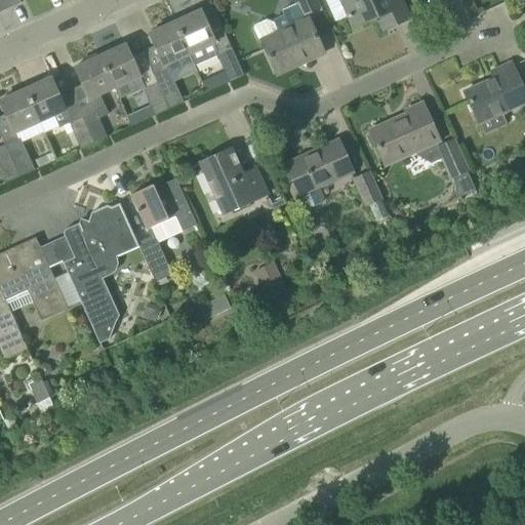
[(0,0),(0,12),(8,8),(4,0),(0,0)]
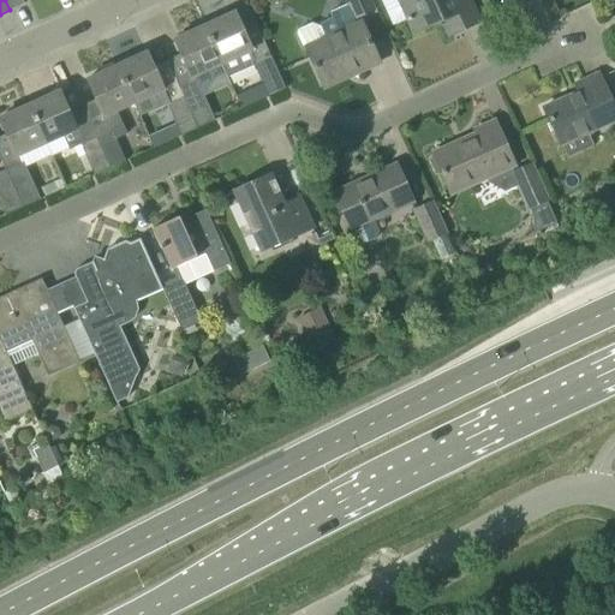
[(22,0),(5,0),(10,10),(24,4),(22,0)]
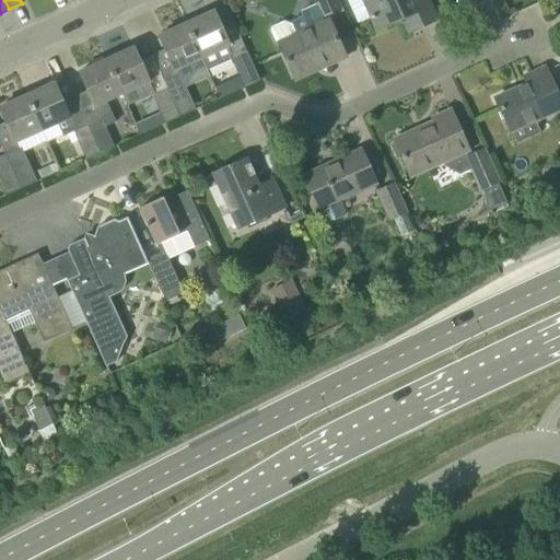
[(313,0),(322,18),(342,9),(338,0),(313,0)]
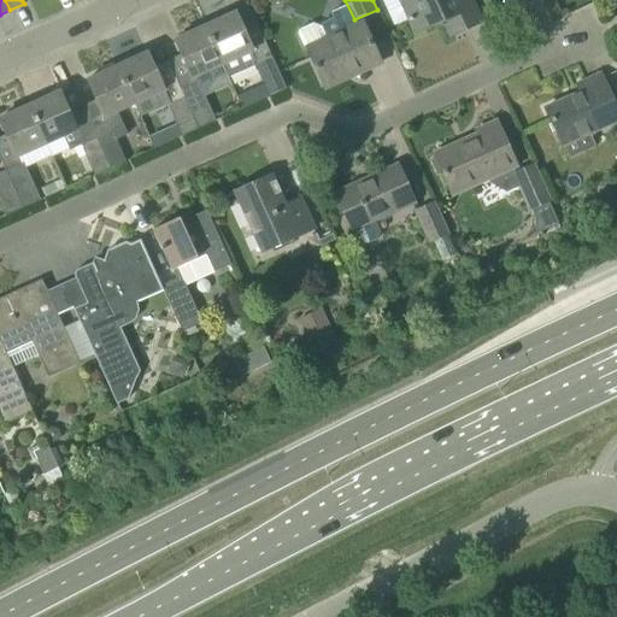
[(382,0),(394,25),(409,19),(415,34),(444,21),(451,36),(481,22),(470,0),(382,0)]
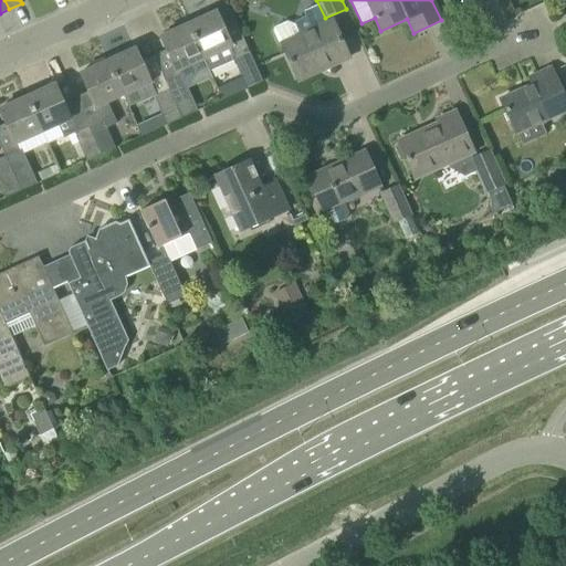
[(262,82),(253,62),(236,23),(223,29),(216,11),(188,24),(203,59),(209,71),(233,60),(238,69),(247,88),(262,82)]
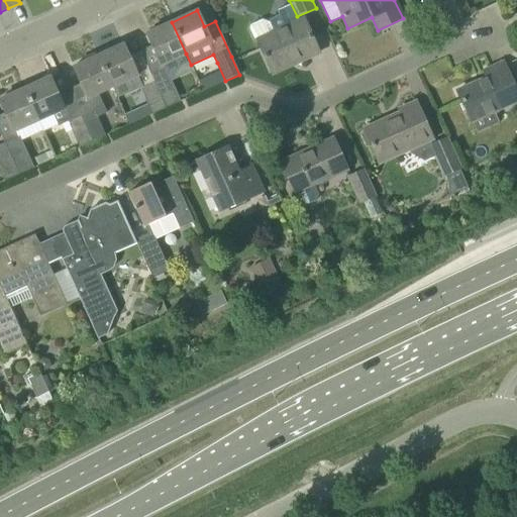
[(319,53),(302,16),(273,29),(269,22),(262,20),(250,25),(249,28),(254,39),(256,39),(271,70),(297,59),(298,62),(319,53)]
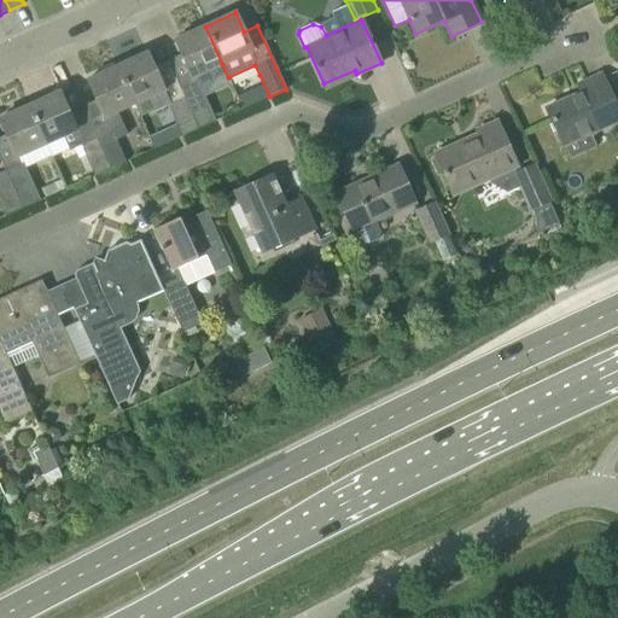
[(205,27),(175,40),(181,54),(168,60),(185,97),(198,129),(215,121),(205,99),(194,77),(222,64),(205,27)]
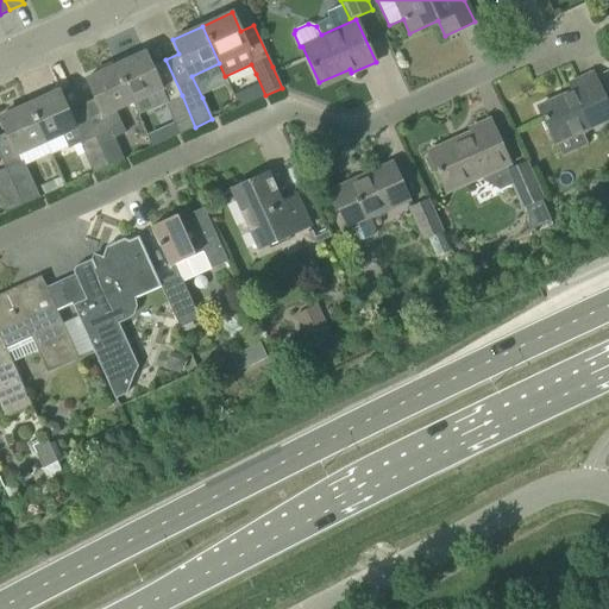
[(168,102),(162,89),(145,52),(115,66),(131,102),(132,102),(138,115),(164,104),(175,127),(149,139),(152,146),(195,127),(182,95),(168,102)]
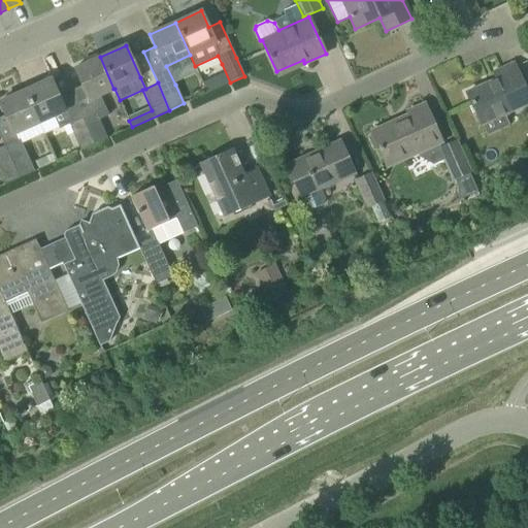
[(94,144),(107,138),(99,120),(108,114),(99,96),(113,89),(100,57),(74,68),(83,86),(70,91),(94,144)]
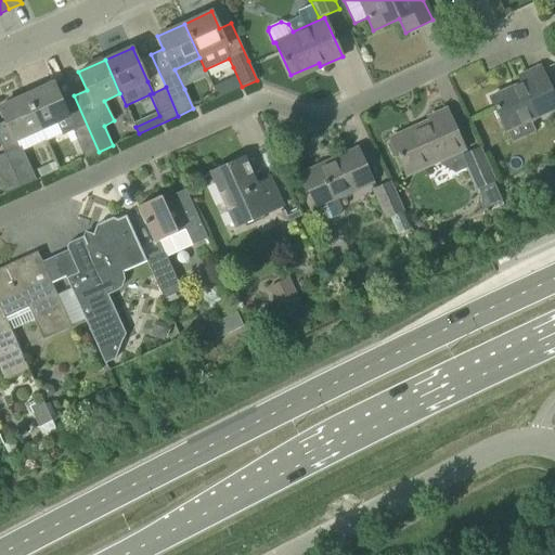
[(505,130),(530,119),(554,107),(554,101),(540,67),(519,76),(523,84),(491,98),(505,130)]
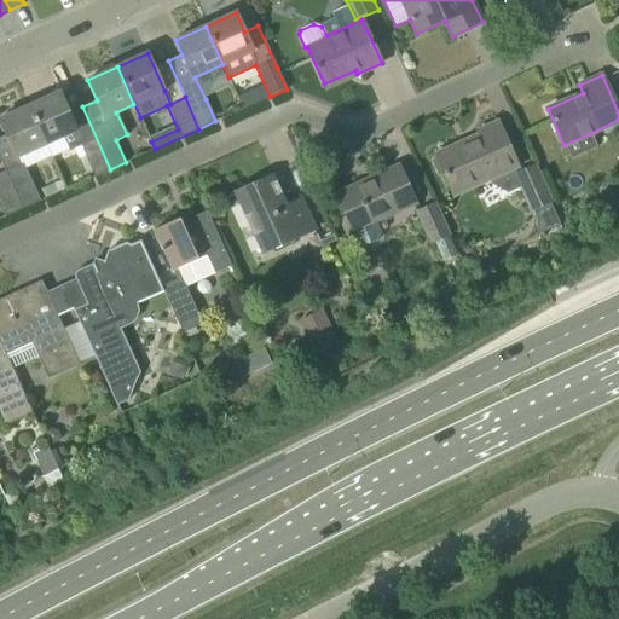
[(59,93),(29,106),(46,143),(63,136),(69,150),(81,145),(94,177),(110,169),(82,106),(68,113),(59,93)]
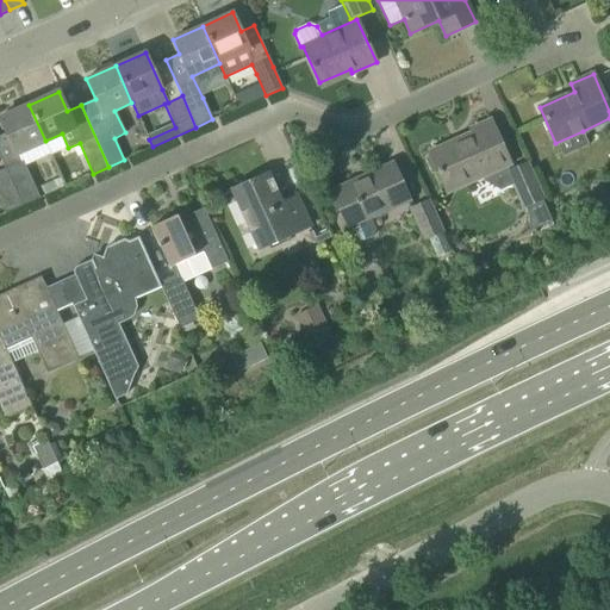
[(0,157),(1,161),(5,169),(22,206),(39,198),(23,161),(19,162),(17,154),(45,141),(29,105),(0,117),(0,119),(6,134),(0,136),(0,157)]
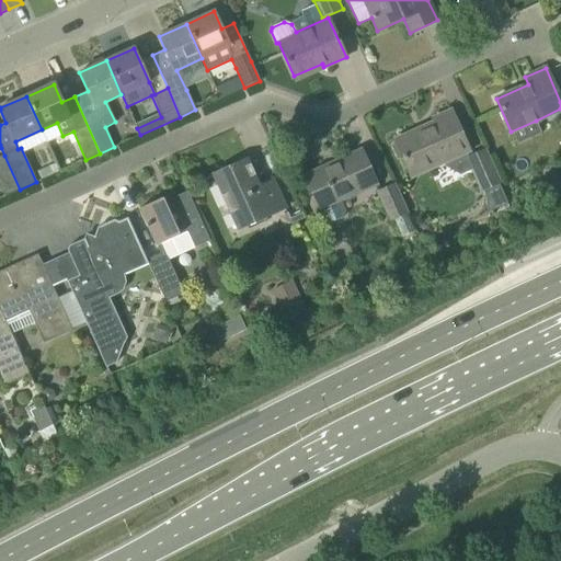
[(395,140),(396,144),(392,147),(398,158),(402,158),(411,176),(444,162),(445,165),(460,174),(472,169),(483,192),(499,184),(501,183),(484,148),(470,155),(469,150),(450,111),(433,118),(434,123),(395,140)]
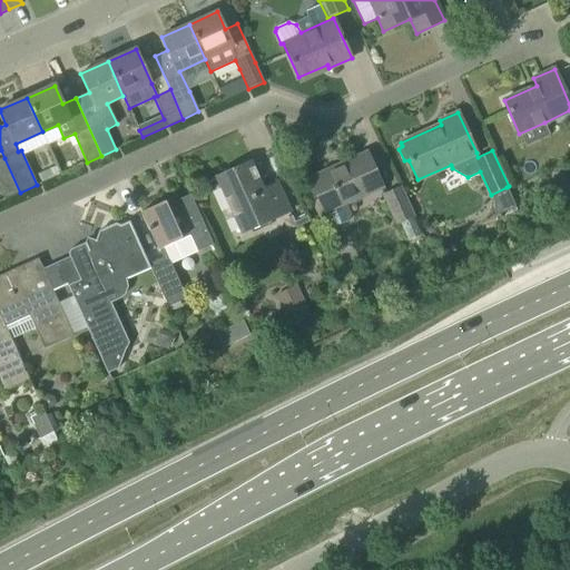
[(345,203),(382,186),(367,154),(311,179),(325,212),(321,213),(327,226),(333,228),(349,220),(351,215),(345,203)]
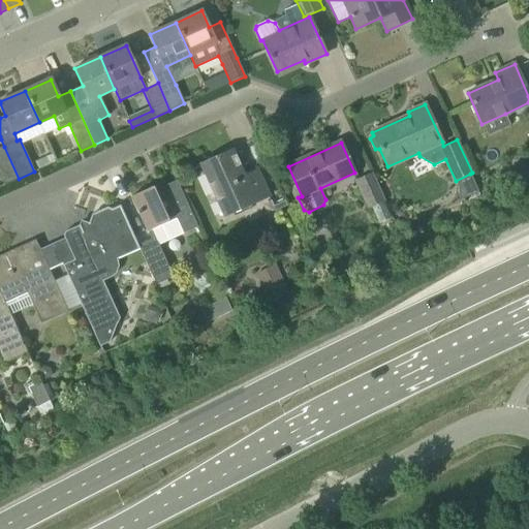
[(0,177),(4,185),(19,179),(4,147),(0,149),(0,177)]
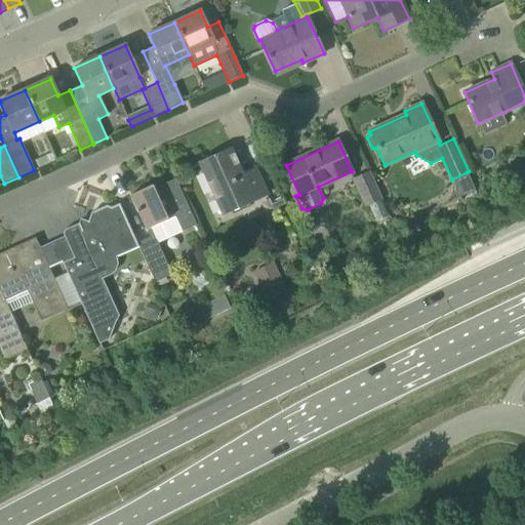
[(256,169),(243,175),(231,150),(199,164),(221,214),(268,194),(256,169)]
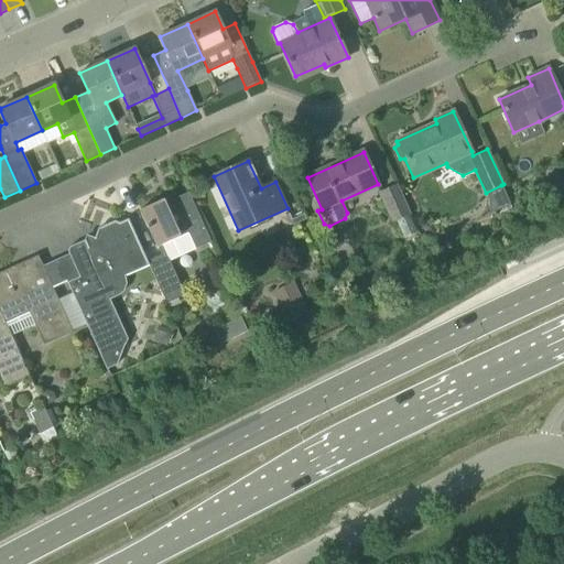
[(391,223),(410,215),(397,184),(378,193),(391,223)]
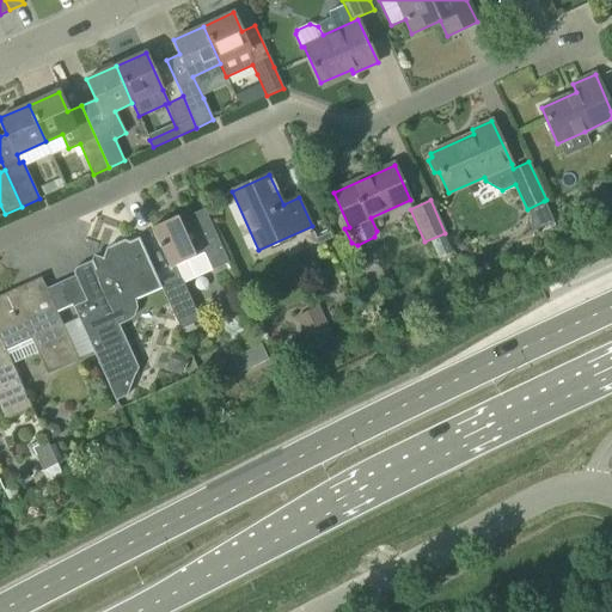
[(183,283),(228,263),(204,208),(179,220),(178,215),(152,227),(175,276),(160,283),(161,288),(181,330),(200,320),(183,283)]
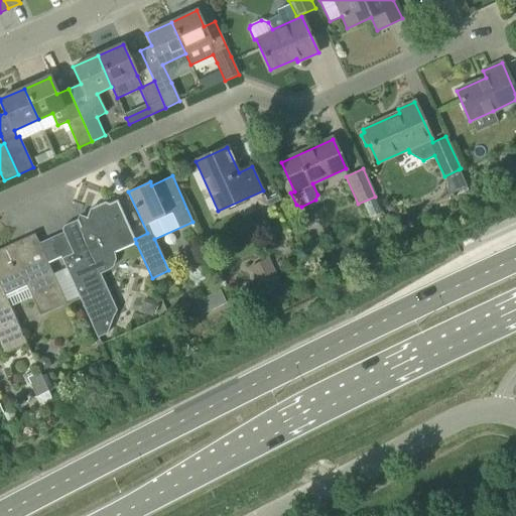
[(136,243),(135,239),(117,201),(109,204),(105,203),(90,209),(87,218),(79,215),(77,220),(63,227),(61,230),(73,254),(60,259),(97,339),(107,334),(114,315),(115,315),(116,310),(100,274),(108,271),(113,266),(116,260),(114,254),(114,253),(136,243)]
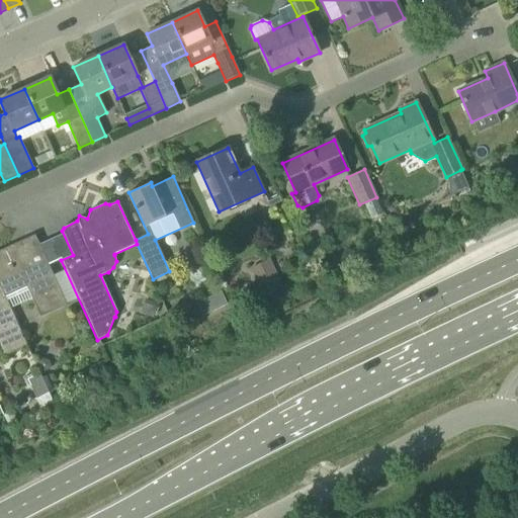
[(39,317),(67,305),(34,235),(0,250),(0,286),(2,291),(9,307),(30,297),(39,317)]
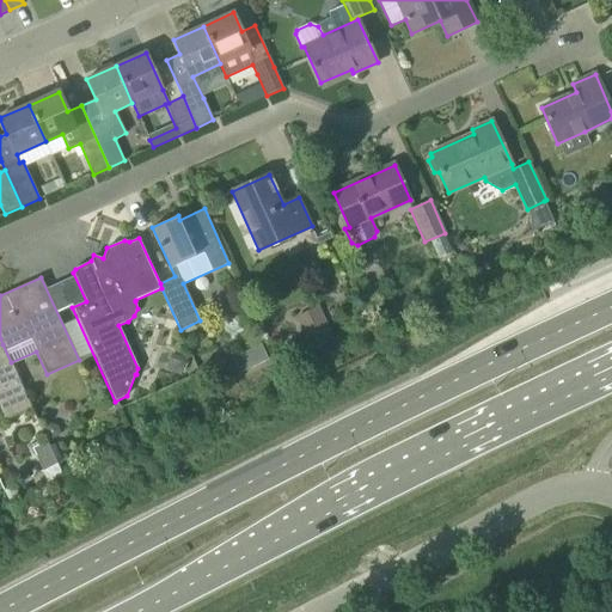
[(323,314),(300,324),(308,344),(310,346),(332,335),(331,334),(323,314)]
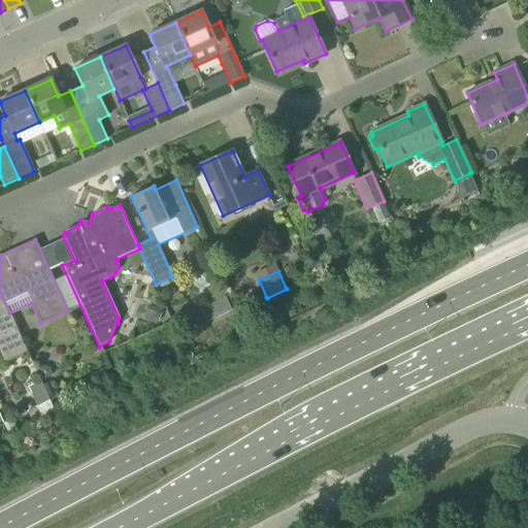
[(2,297),(0,292),(0,348),(0,359),(2,363),(27,352),(9,312),(2,297)]
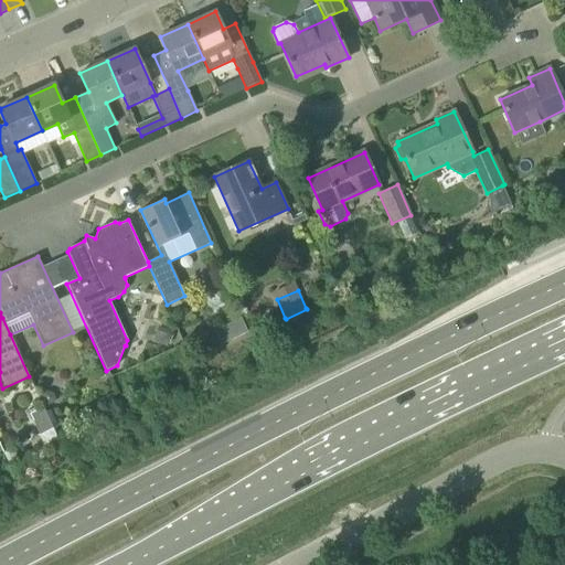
[(241,317),(214,331),(222,345),(248,331),(241,317)]
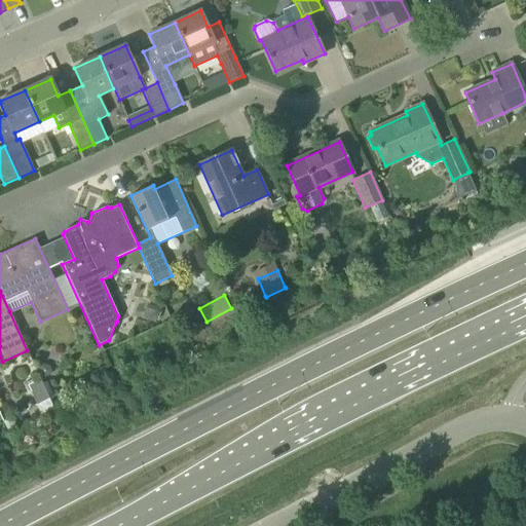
[(143,317),(155,323),(160,310),(148,304),(143,317)]
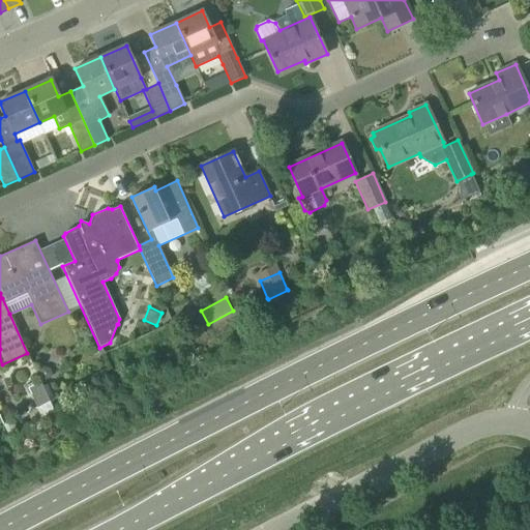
[(50,401),(41,382),(28,388),(37,407),(50,401)]
